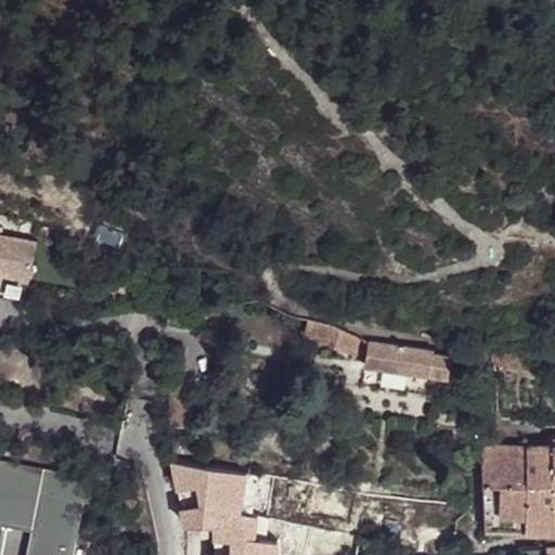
[(0,273),(28,280),(36,242),(0,234),(0,273)]
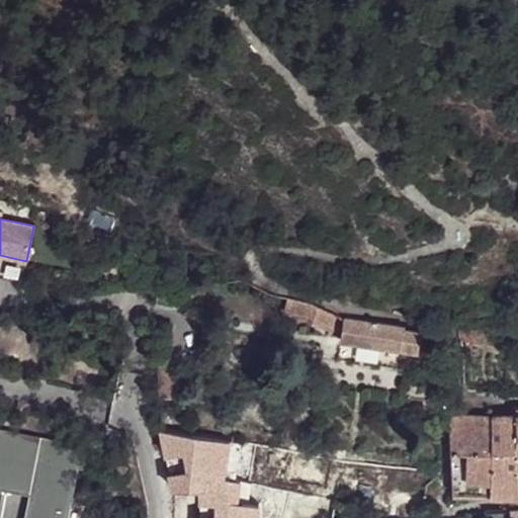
[(312,323),(317,307),(311,304),(289,298),(284,314),(312,323)]
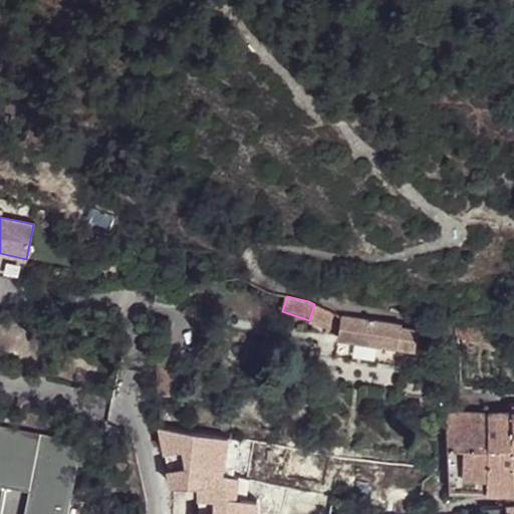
[(332,312),(314,304),(309,320),(309,322),(325,328),(324,333),(338,335),(341,316),(332,312)]
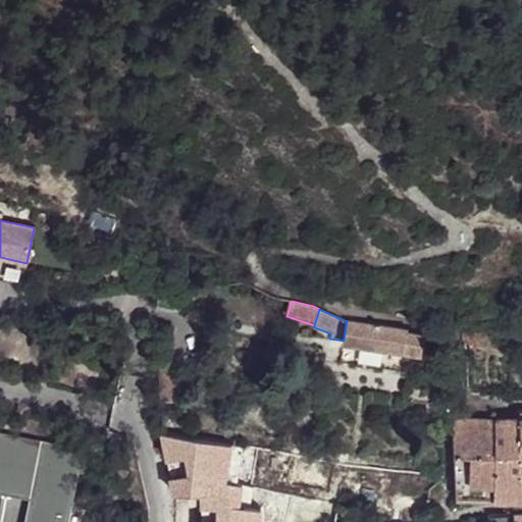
[(186,311),(184,319),(211,323),(212,316),(186,311)]
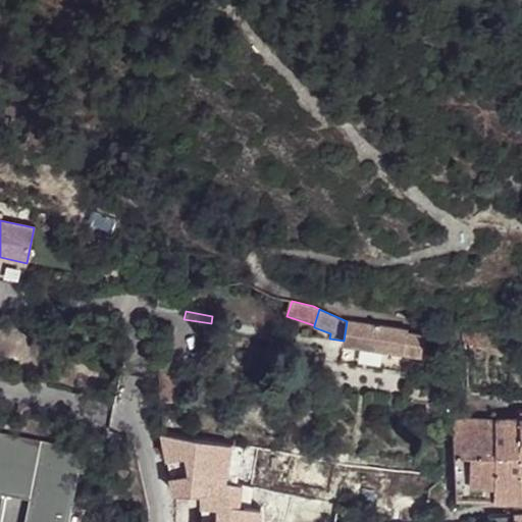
[(344,345),(404,354),(406,336),(407,330),(347,321),(344,341),(344,345)]
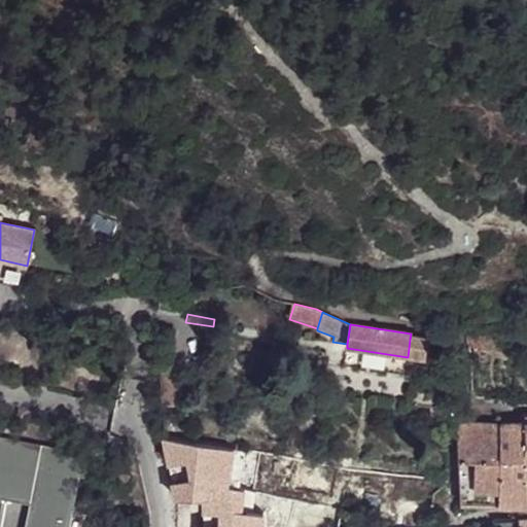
[(489,344),(489,336),(466,335),(467,344),(489,344)]
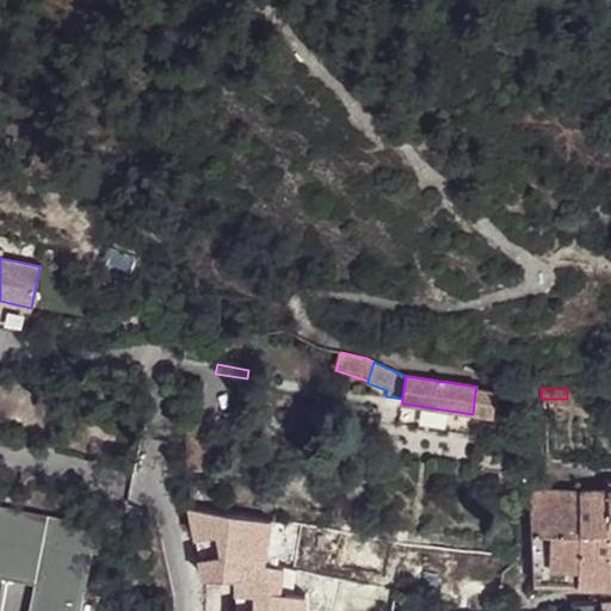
[(473,414),(494,417),(497,397),(475,394),(473,414)]
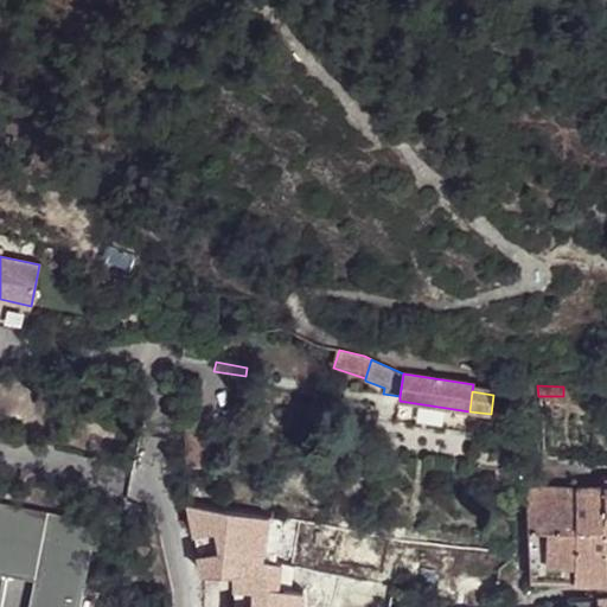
[(606,579),(606,576),(606,486),(579,487),(576,579),(606,579)]
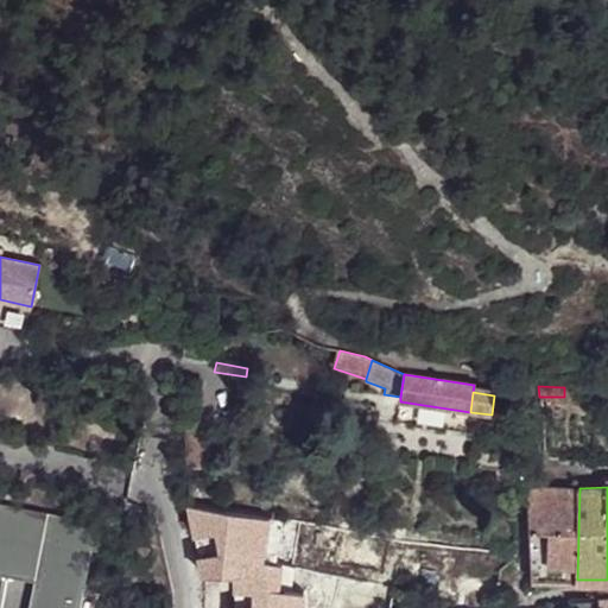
[(530,581),(577,580),(580,488),(553,489),(527,489),(530,581)]
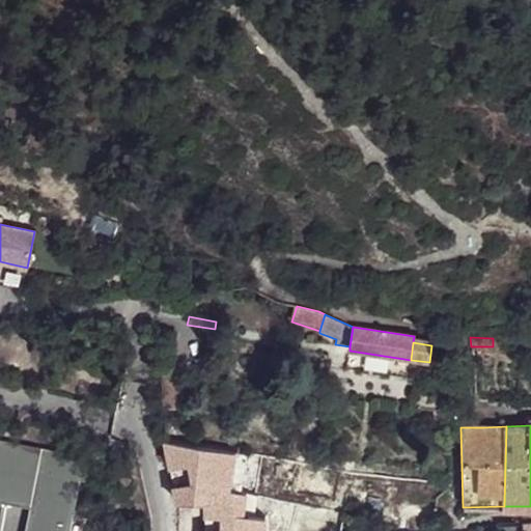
[(0,442),(0,481),(32,487),(29,502),(25,530),(66,530),(80,450),(40,443),(38,449),(0,442)]
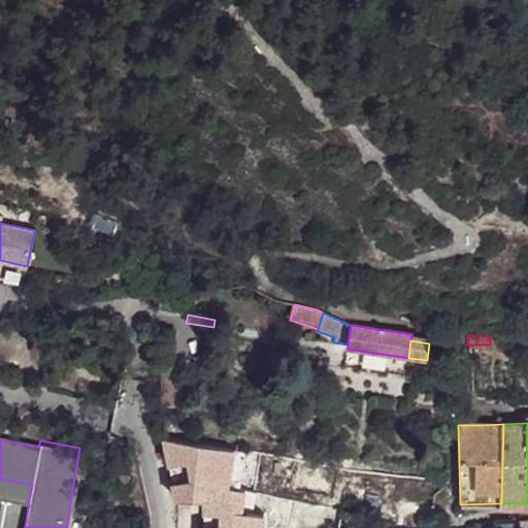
[(0,479),(0,494),(29,499),(32,485),(0,479)]
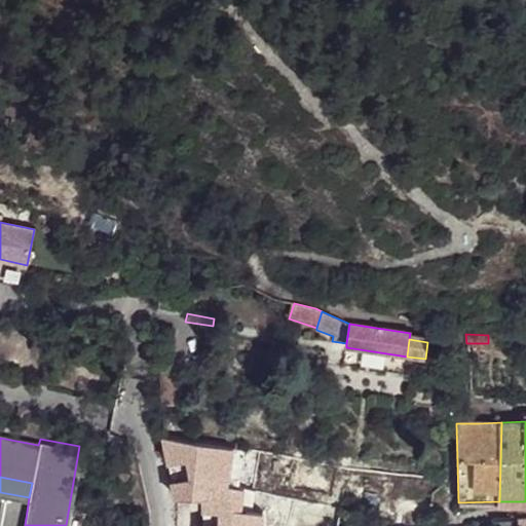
[(520,525),(519,517),(492,519),(491,525),(520,525)]
